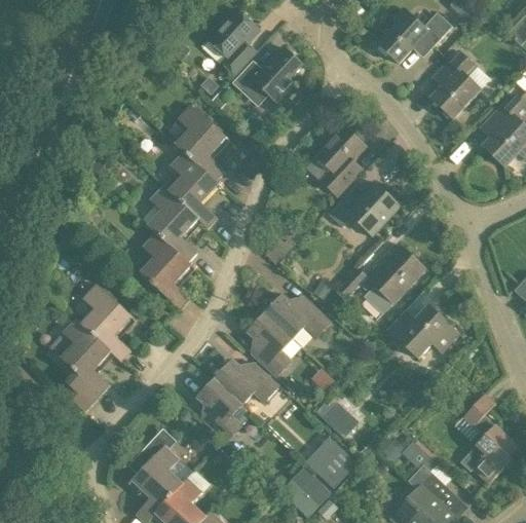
[(462,14),(471,22),(481,10),(474,3),(462,14)]
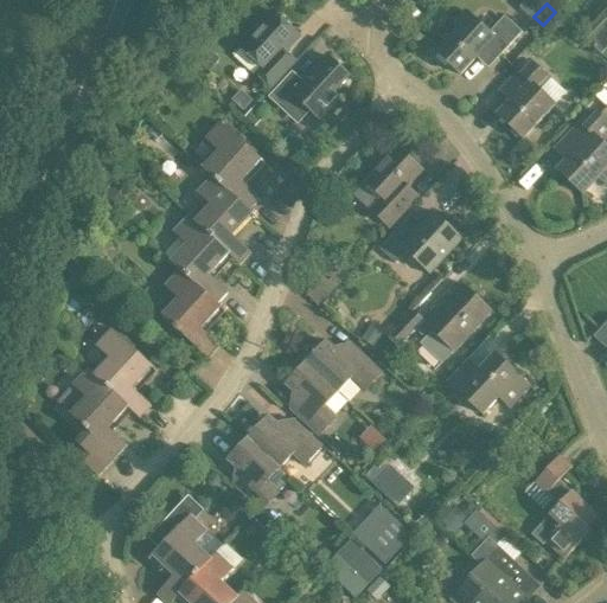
[(283,49),(298,34),(272,10),(238,44),(261,65),(255,71),(269,84),(294,59),(283,49)]
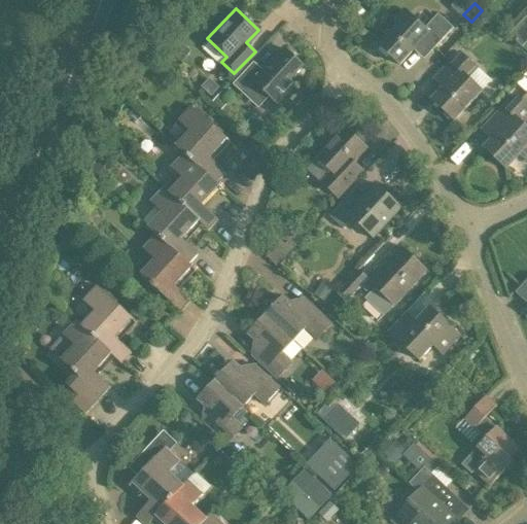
[(397,24),(379,44),(400,63),(421,39),(432,49),(453,26),(443,15),(428,30),(405,8),(393,21),(397,24)]
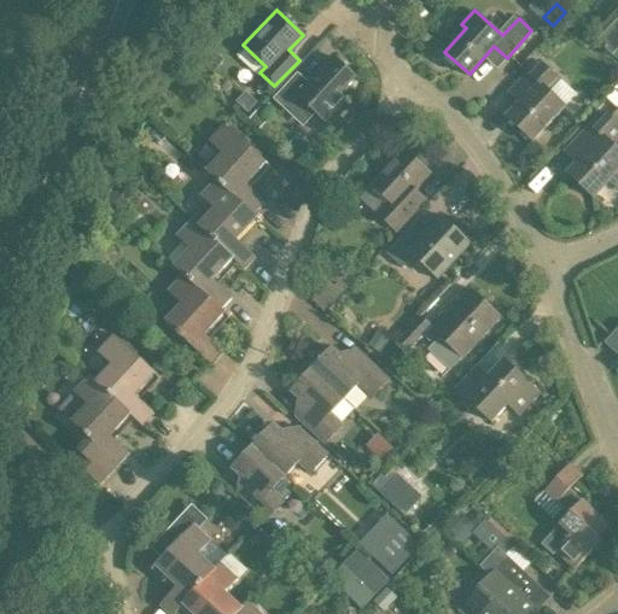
[(273,97),(301,122),(314,109),(324,118),(344,97),(338,92),(354,75),(331,53),(327,57),(319,48),(297,71),(296,70),(273,97)]
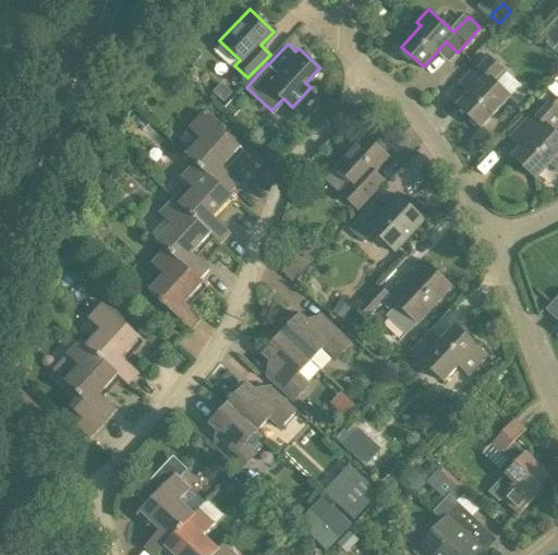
[(458,103),(481,124),(510,94),(496,81),(505,71),(487,53),(466,74),(476,83),(458,103)]
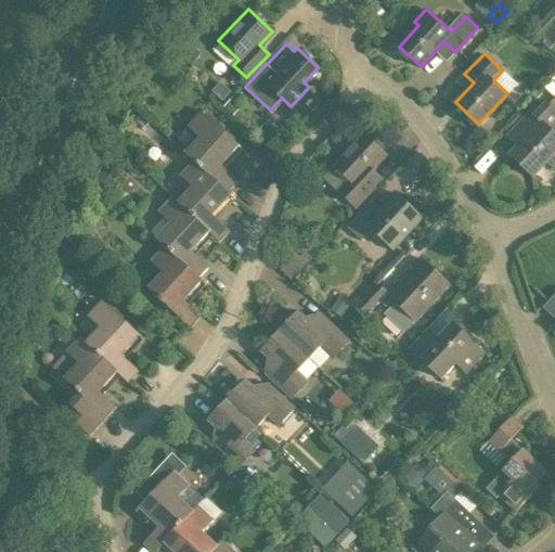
[(554,73),(544,86),(554,95),(554,93),(554,73)]
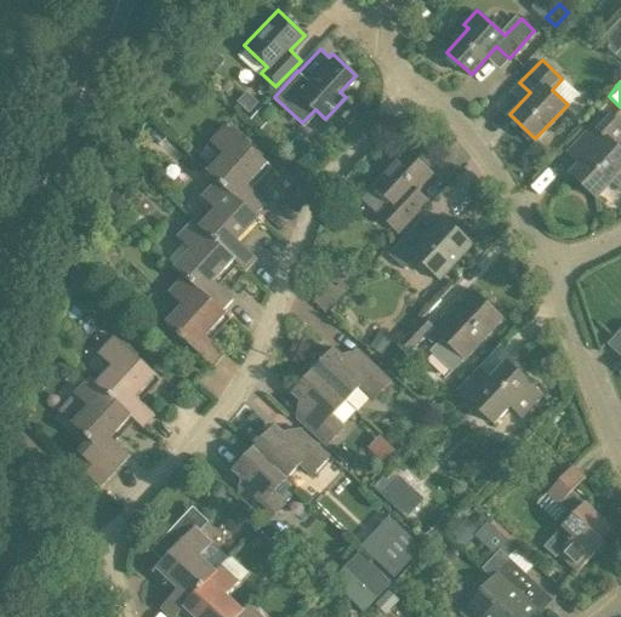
[(238,98),(249,109),(257,101),(246,90),(238,98)]
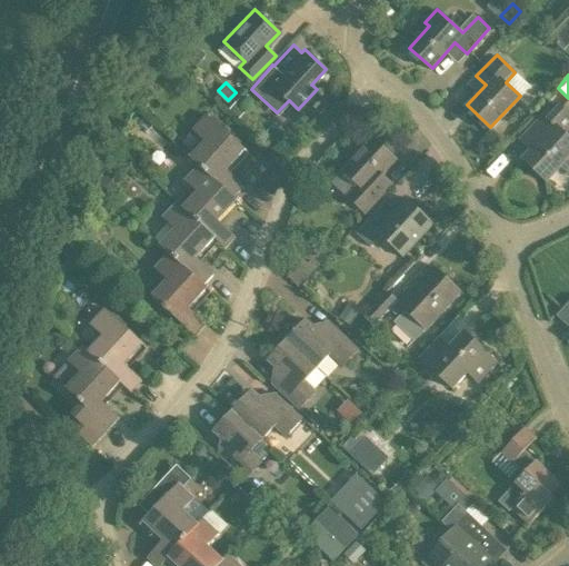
[(229,107),(239,116),(249,105),(239,96),(229,107)]
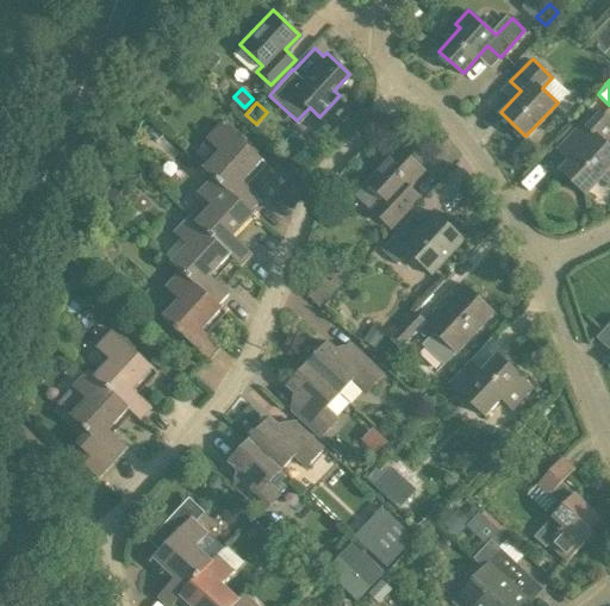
[(583,144),(560,168),(586,192),(603,173),(609,179),(609,147),(605,143),(609,137),(609,119),(596,107),(572,133),(583,144)]
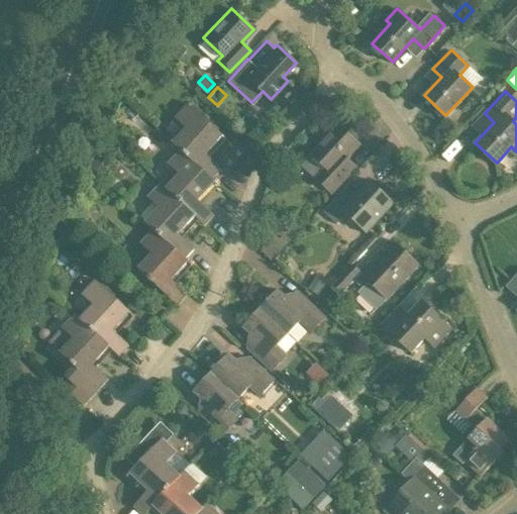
[(171,140),(180,148),(212,178),(221,168),(209,157),(226,137),(188,102),(174,116),(185,126),(171,140)]
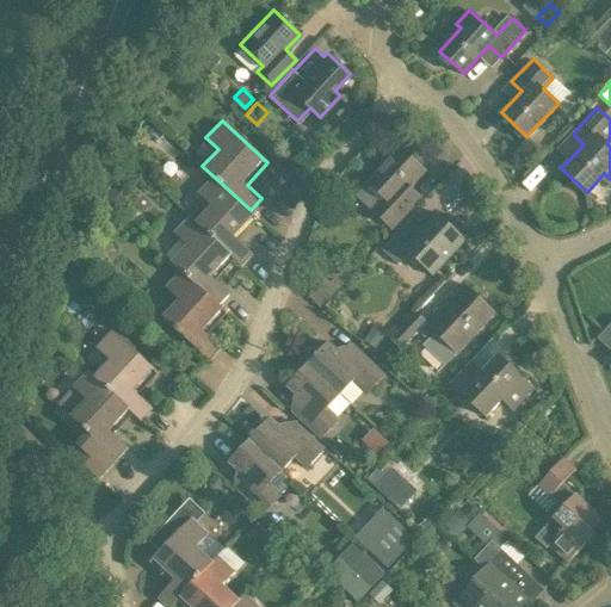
[(358,198),(380,217),(381,216),(392,225),(412,203),(401,192),(423,168),(400,148),(369,183),(370,184),(358,198)]
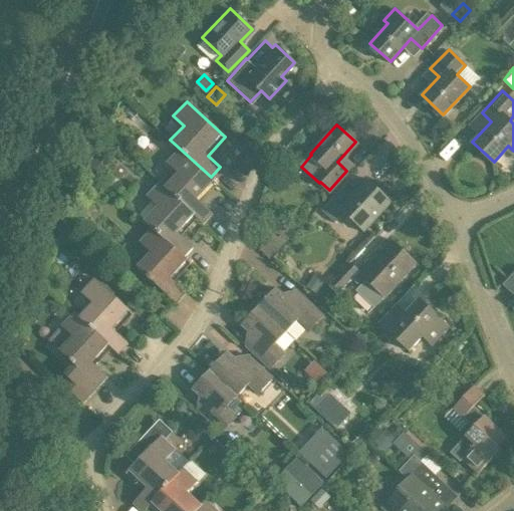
[(218,183),(211,177),(179,148),(166,162),(178,173),(165,186),(197,218),(203,224),(213,214),(201,202),(218,183)]
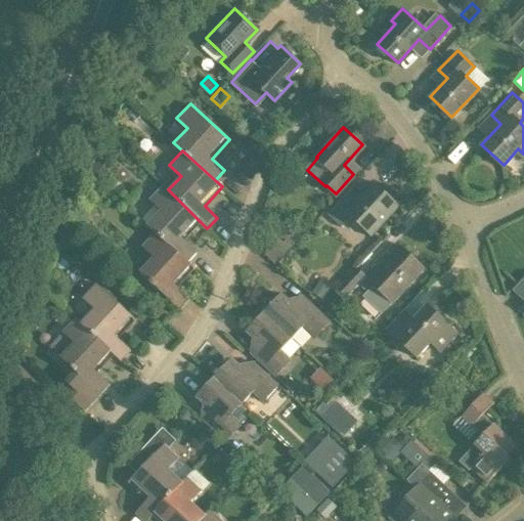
[(370,235),(399,205),(375,182),(346,212),(337,203),(326,213),(340,225),(349,216),(370,235)]
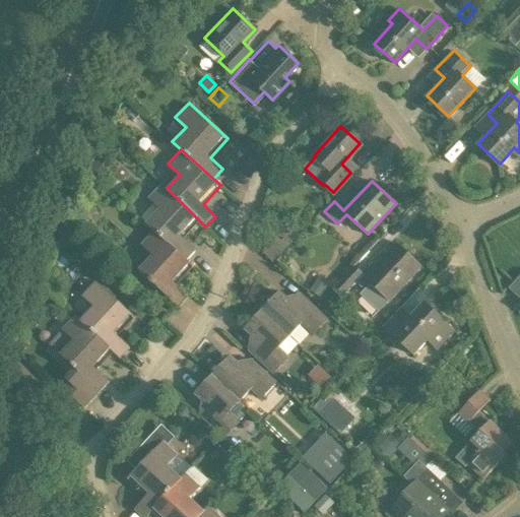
[(183,237),(199,220),(167,188),(160,183),(147,197),(158,207),(145,221),(153,230),(186,258),(195,248),(183,237)]
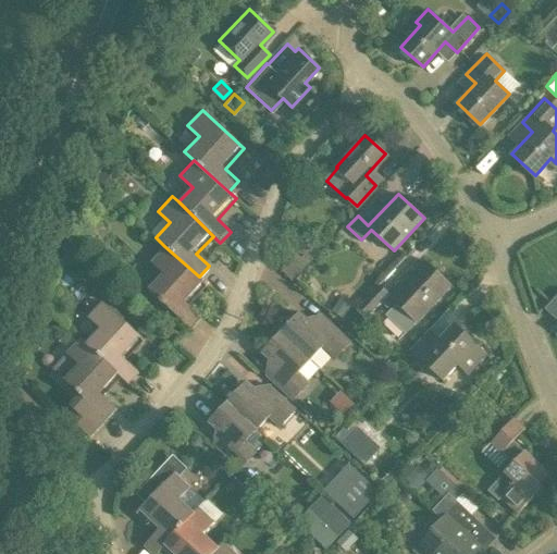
[(207,283),(199,277),(164,246),(150,260),(162,271),(147,287),(190,328),(202,316),(188,304),(207,283)]
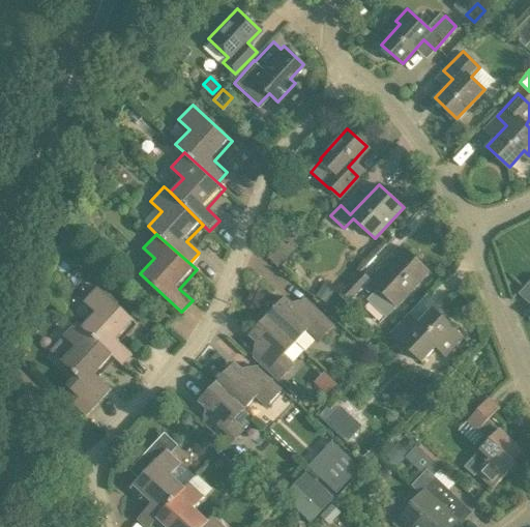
[(283,239),(272,251),(284,261),(296,247),(289,241),(287,243),(283,239)]
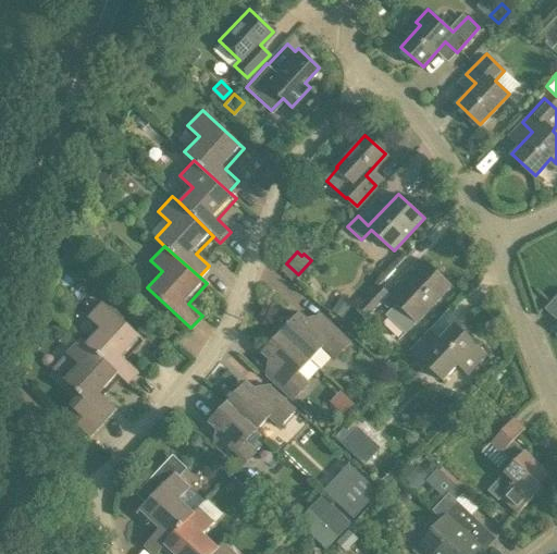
[(386,314),(406,332),(450,284),(425,260),(392,295),(380,284),(359,306),(369,315),(381,302),(390,309),(386,314)]
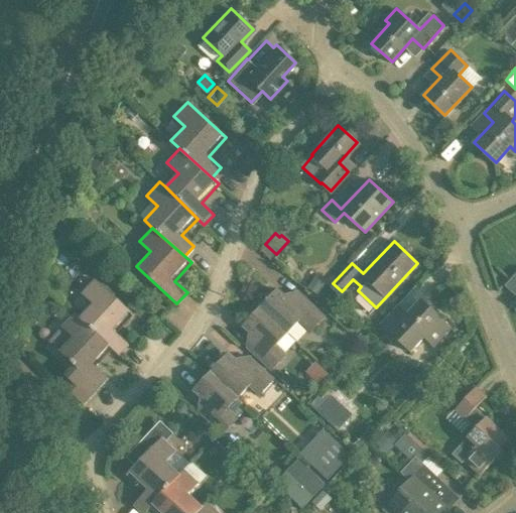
[(98,256),(93,261),(100,268),(105,264),(98,256)]
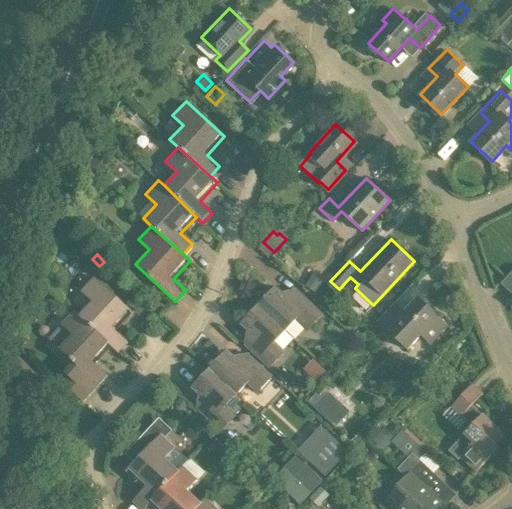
[(305,285),(315,290),(323,277),(314,271),(305,285)]
